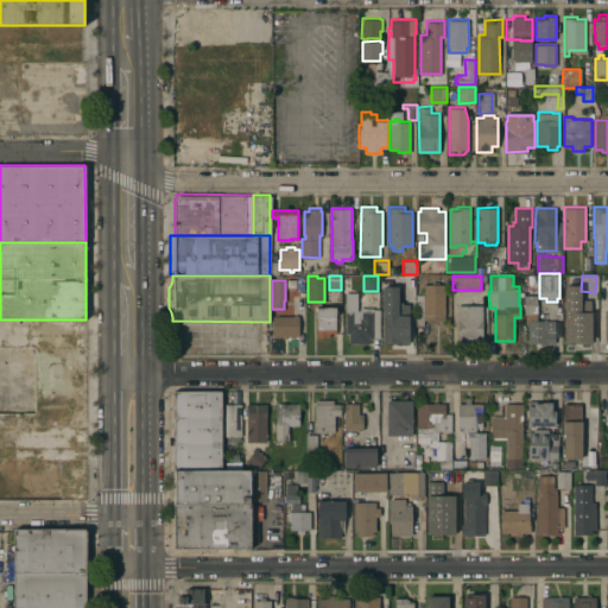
[(416,293),(424,293),(424,284),(432,284),(432,282),(438,280),(438,284),(444,284),(445,318),(424,320),(424,324),(416,324),(416,293)]
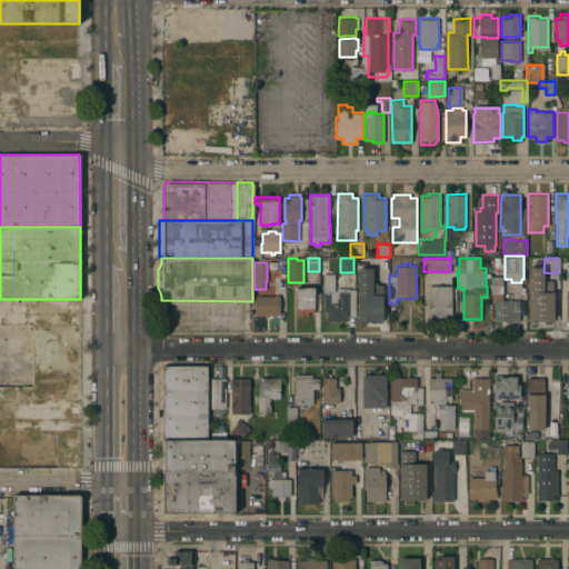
[(371,282),(376,282),(376,286),(382,286),(382,297),(381,297),(381,322),(357,322),(357,268),(371,268),(371,282)]
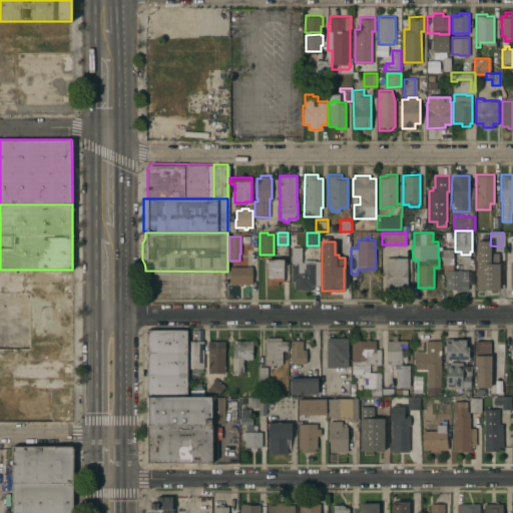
[(292,246),(302,246),(302,262),(304,262),(304,260),(315,260),(315,263),(320,263),(320,285),(312,285),(312,289),(295,289),(295,281),(292,281),(292,246)]
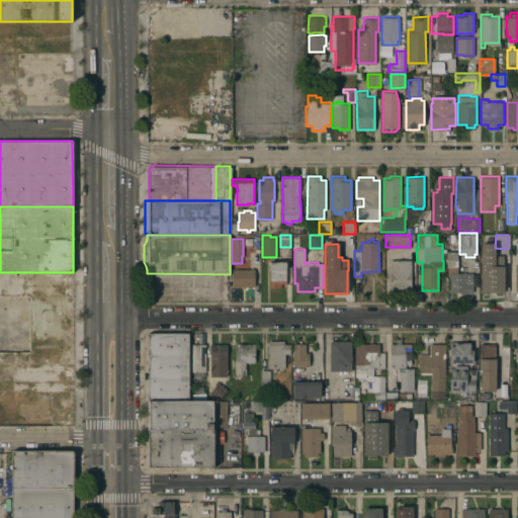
[(447,251),(457,251),(457,266),(447,267),(447,251)]
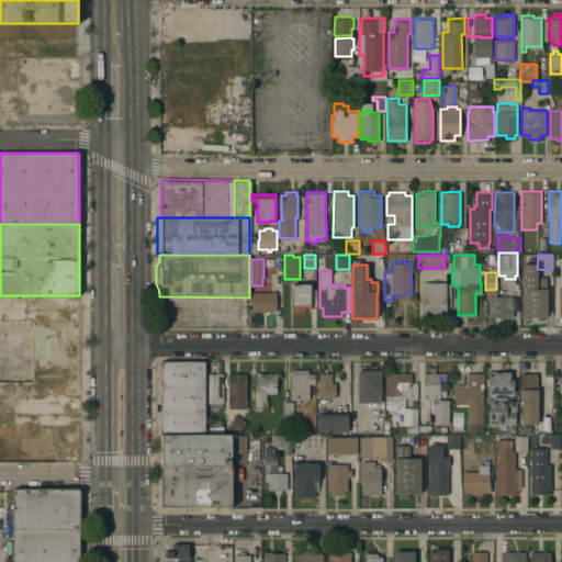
[(521,276),(531,276),(531,290),(542,290),(542,310),(534,310),(534,313),(525,313),(525,311),(523,311),(521,276)]
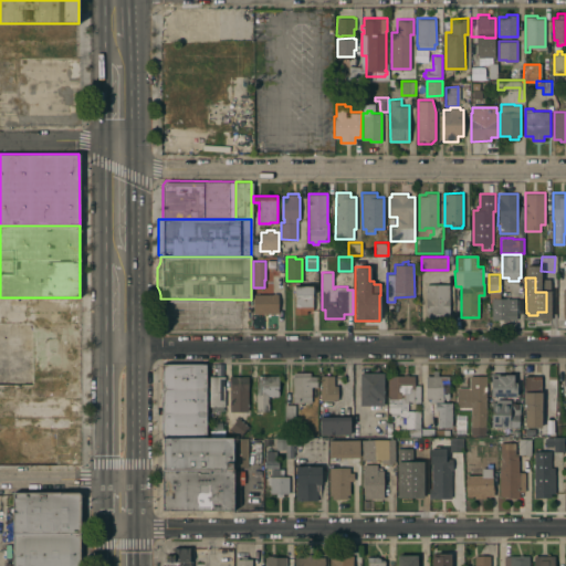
[(449,318),(426,318),(426,283),(449,283),(449,318)]
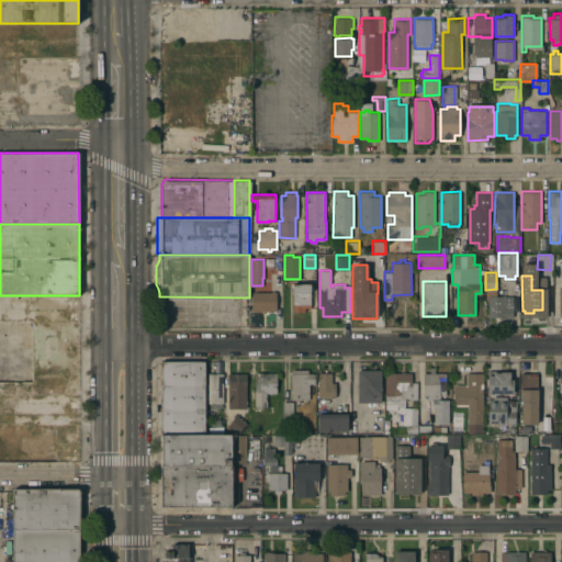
[(293,311),(293,283),(301,283),(301,282),(311,282),(311,307),(305,306),(305,311),(293,311)]
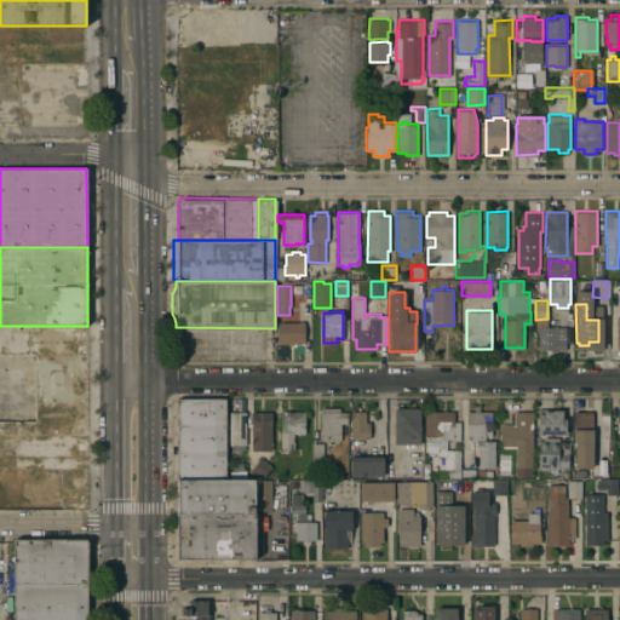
[(279,321),(299,321),(299,320),(304,320),(304,321),(305,321),(305,343),(294,343),(294,344),(290,344),(290,343),(279,343),(279,321)]
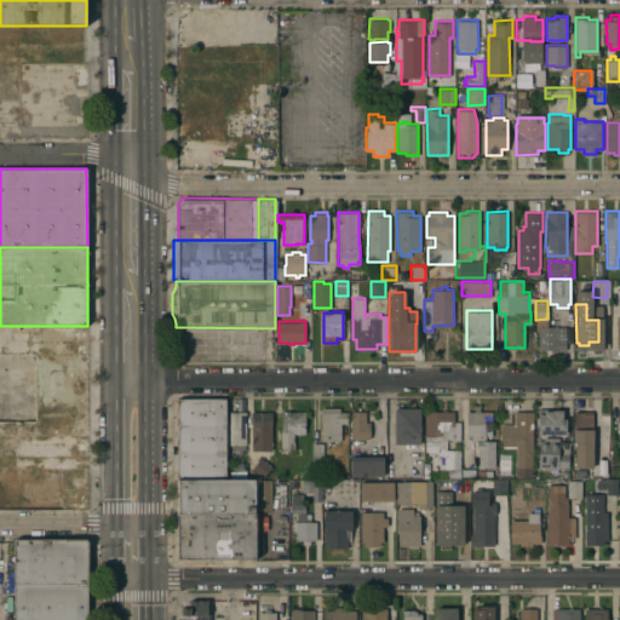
[(0,326),(87,326),(87,435),(0,435),(0,326)]
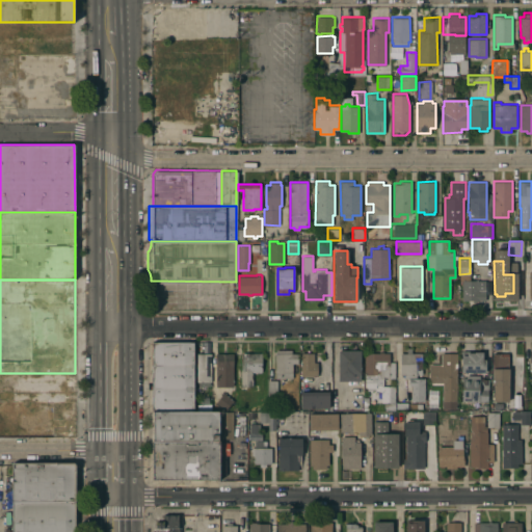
[(462,280),(485,280),(485,289),(485,300),(476,300),(476,302),(472,302),(472,300),(462,300),(462,299),(462,280)]
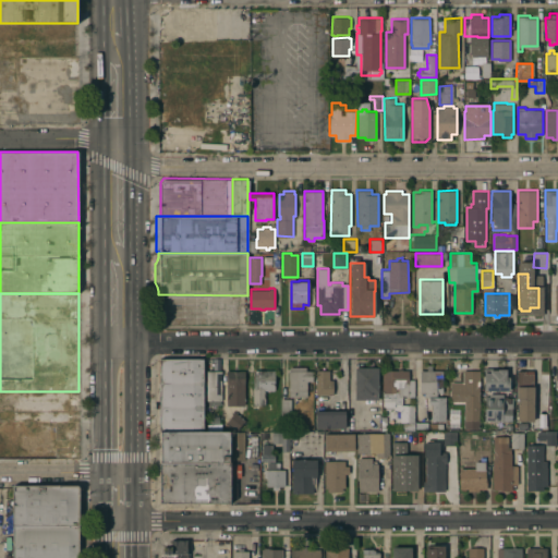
[(206,432),(160,432),(160,431),(156,431),(156,358),(204,358),(203,429),(206,429),(206,432)]
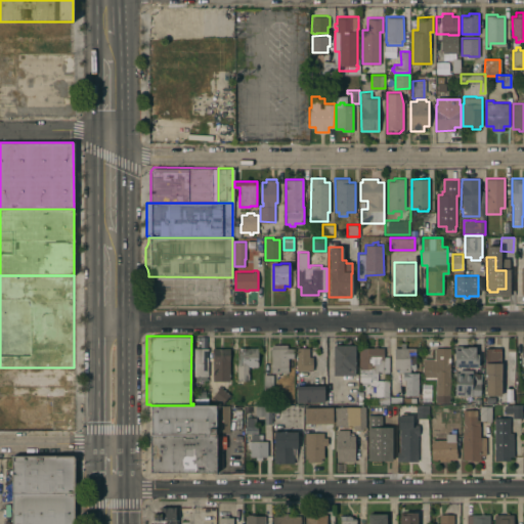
[(416,368),(410,368),(410,370),(399,370),(399,368),(394,368),(394,347),(401,347),(401,342),(405,342),(405,347),(416,347),(416,368)]
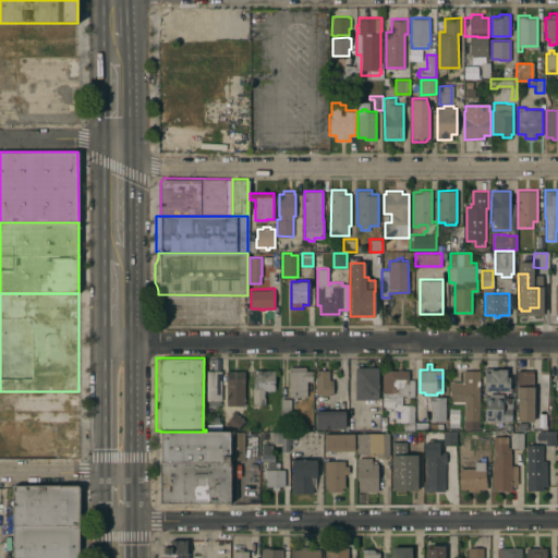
[(307,396),(289,396),(290,377),(289,377),(289,371),(289,370),(290,370),(290,366),(306,366),(306,371),(313,371),(313,380),(307,380),(307,396)]
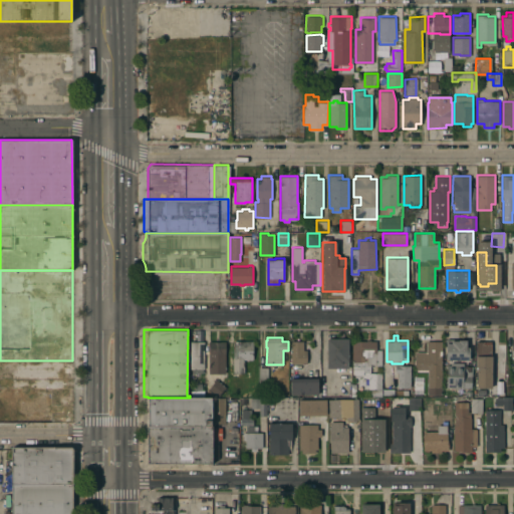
[(348,367),(327,367),(327,337),(348,337),(348,367)]
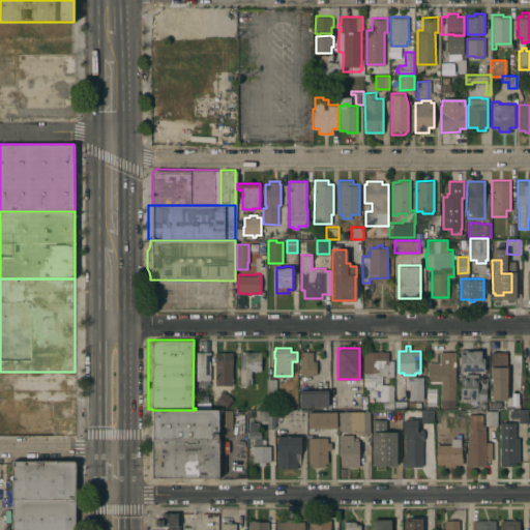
[(460,370),(460,349),(472,349),(472,350),(481,350),(481,357),(484,357),(484,370),(460,370)]
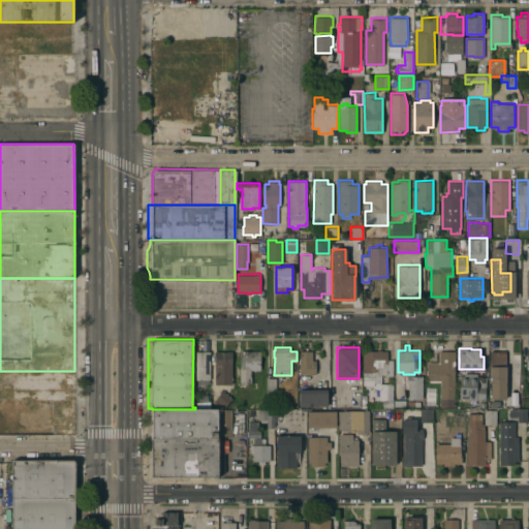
[(364,372),(363,372),(363,350),(377,350),(377,349),(381,349),(381,350),(387,350),(387,375),(385,375),(385,376),(384,376),(384,375),(381,375),(381,382),(379,382),(379,383),(363,383),(364,372)]
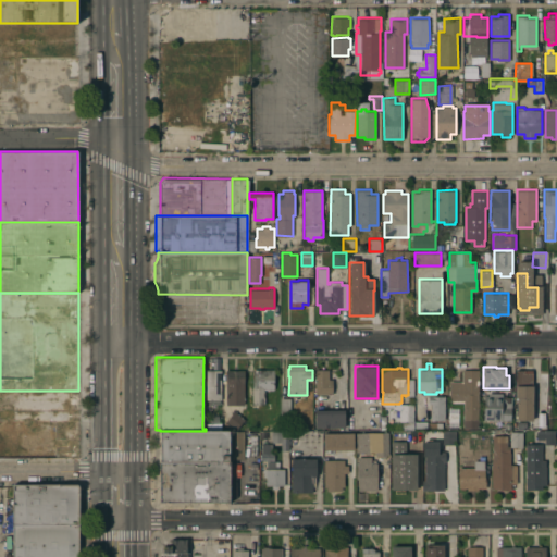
[(221,398),(207,398),(207,369),(221,369),(221,398)]
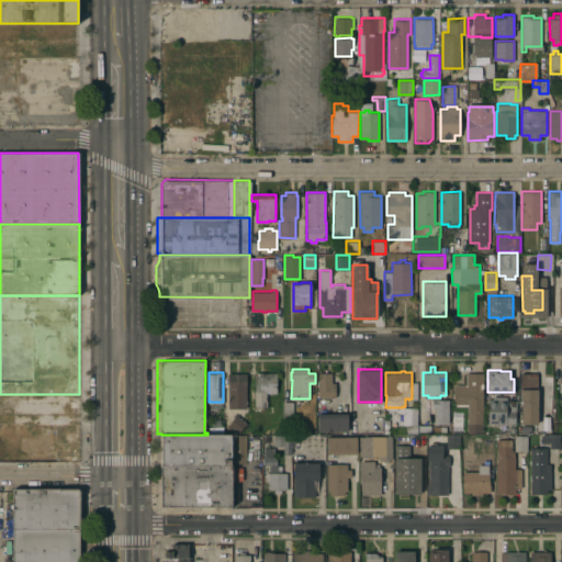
[(246,407),(228,407),(228,372),(247,372),(246,407)]
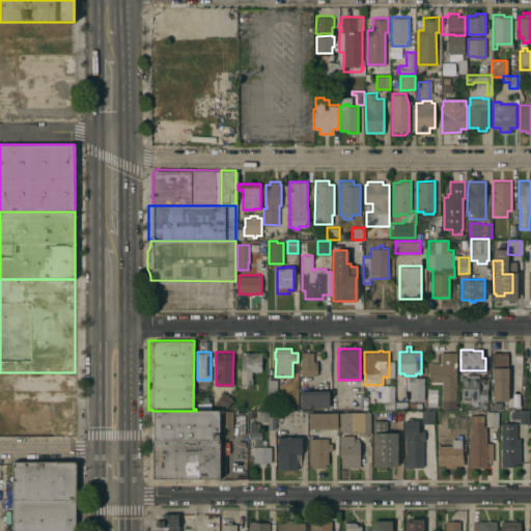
[(251,371),(251,385),(241,385),(242,352),(261,352),(261,371),(260,371),(251,371)]
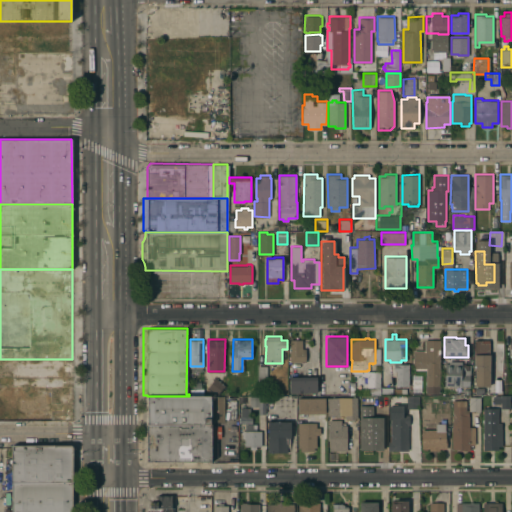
[(290,361),(290,353),(288,353),(288,339),(302,339),(302,348),(305,348),(305,361),(290,361)]
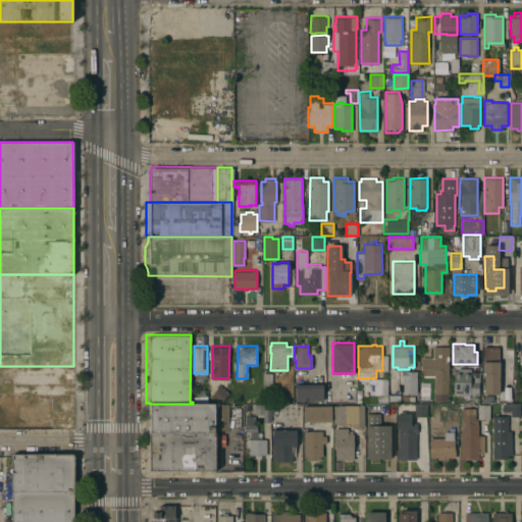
[(448,393),(434,393),(434,376),(421,375),(422,357),(433,357),(433,346),(449,346),(448,393)]
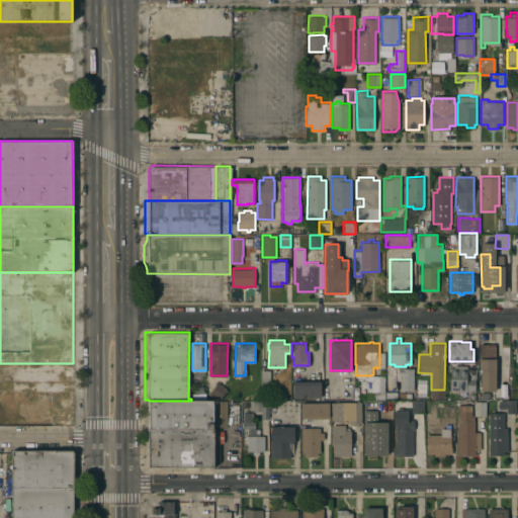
[(481,369),(480,369),(480,358),(481,343),(495,343),(495,357),(496,357),(496,391),(481,390),(481,369)]
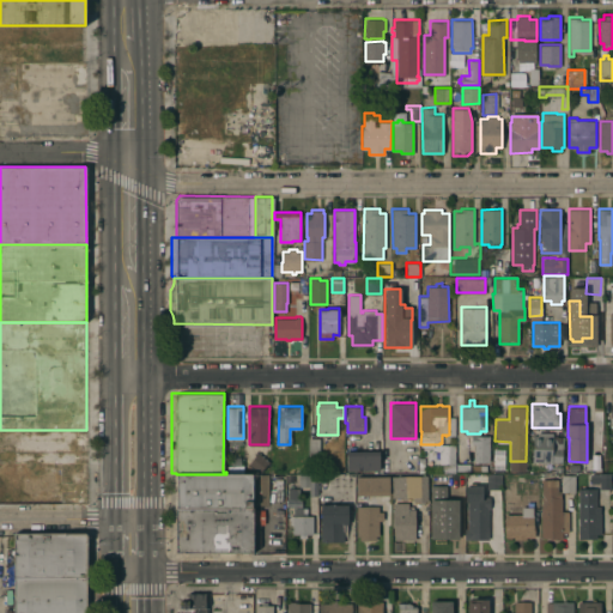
[(0,430),(86,430),(86,461),(13,461),(13,449),(0,449),(0,430)]
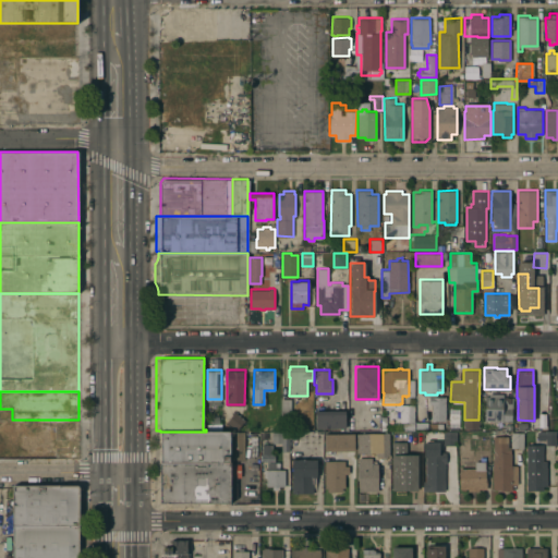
[(502,420),(501,426),(493,425),(493,427),(484,427),(484,417),(483,417),(483,414),(485,414),(485,396),(489,396),(489,392),(504,393),(504,397),(512,397),(511,420),(502,420)]
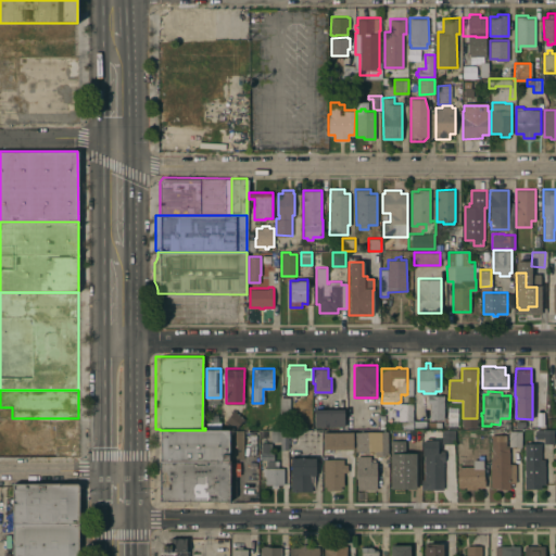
[(444,418),(430,418),(430,402),(428,402),(428,394),(444,394),(444,418)]
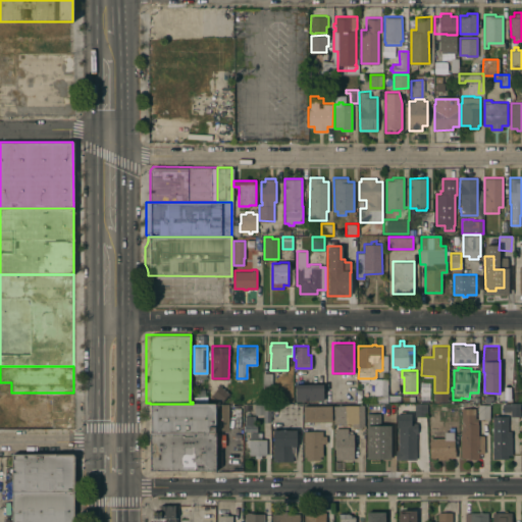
[(263,372),(272,372),(272,384),(263,384),(263,372)]
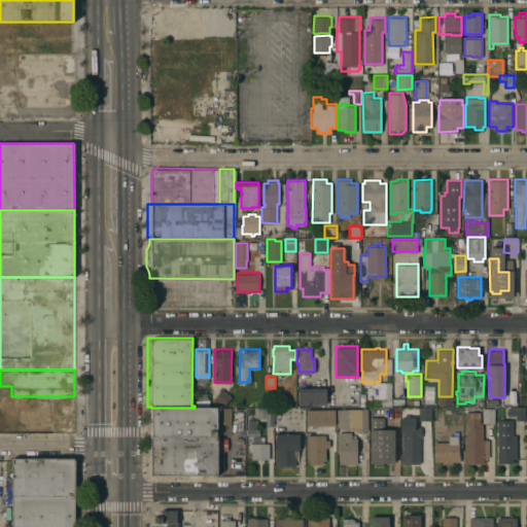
[(391,397),(378,397),(378,382),(391,381),(391,397)]
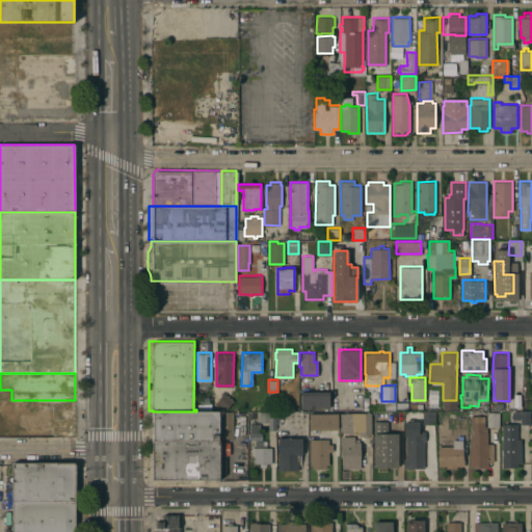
[(428,389),(437,389),(437,406),(428,406),(428,389)]
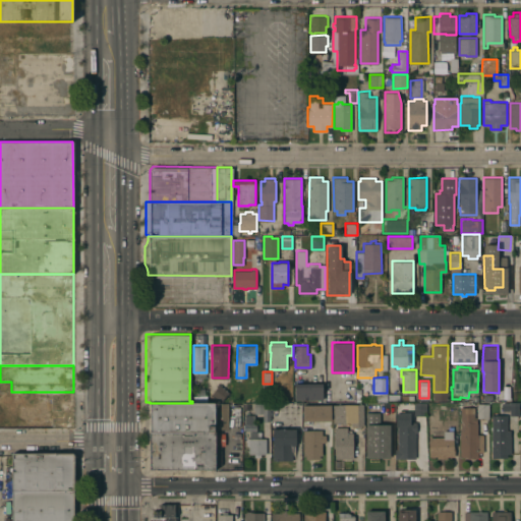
[(323,383),(323,386),(325,386),(325,402),(316,402),(316,399),(295,399),(295,383),(323,383)]
